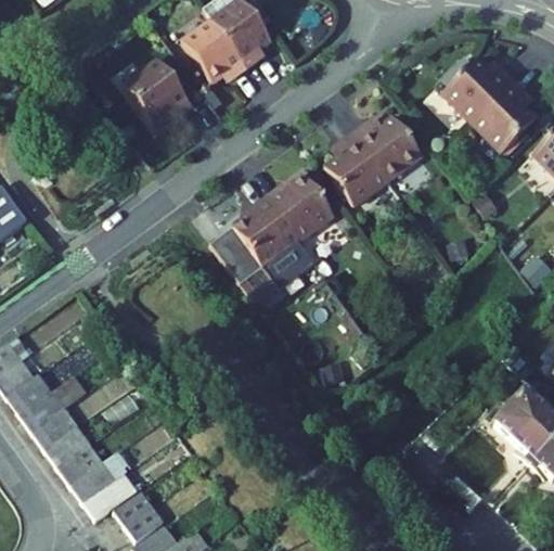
[(213,0),(202,8),(210,20),(236,0),(213,0)]
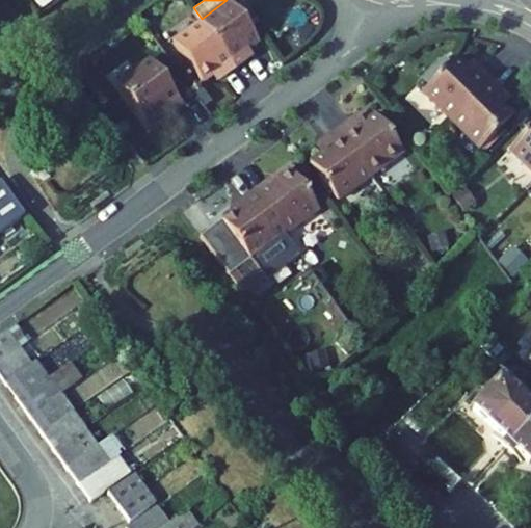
[(202,19),(236,66),(248,56),(244,50),(250,46),(260,38),(231,0),(227,0),(202,19)]
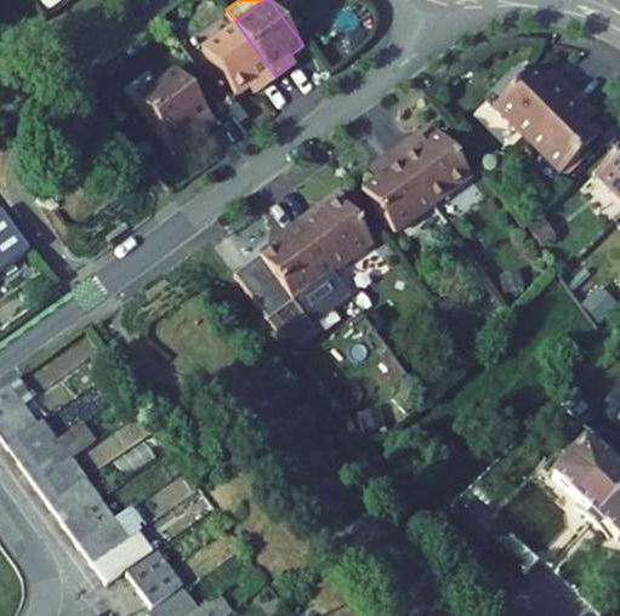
[(276,6),(290,27),(301,20),(286,0),(276,6)]
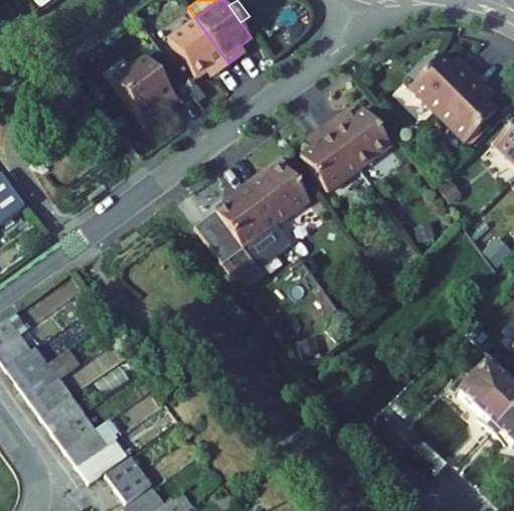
[(216,72),(228,63),(195,18),(168,37),(197,77),(206,70),(212,66),(216,72)]
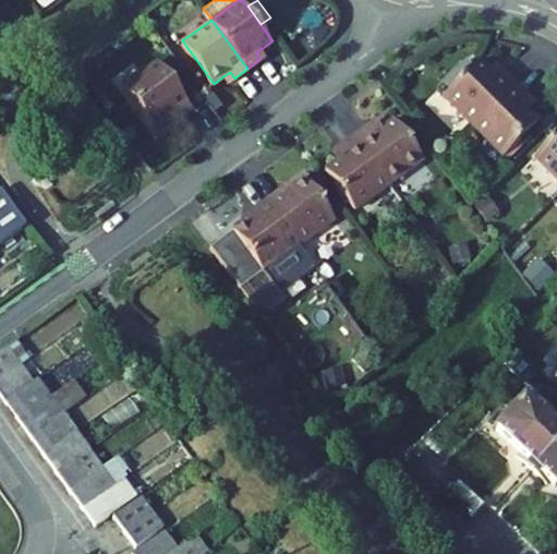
[(261,59),(267,55),(263,48),(256,52),(261,59)]
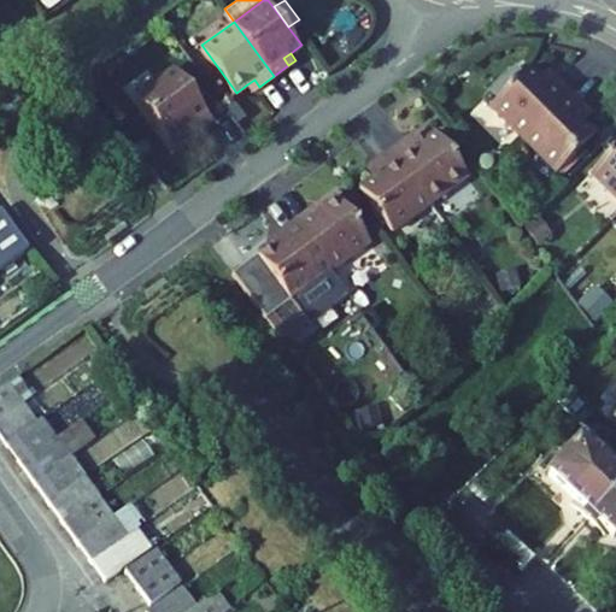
[(215,118),(176,65),(139,93),(170,136),(183,128),(193,121),(199,130),(215,118)]
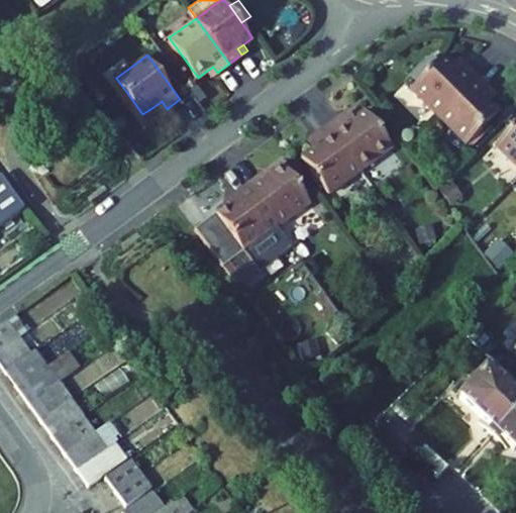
[(412,88),(439,115),(478,76),(467,65),(460,72),(452,65),(443,56),(436,63),(417,82),(412,88)]
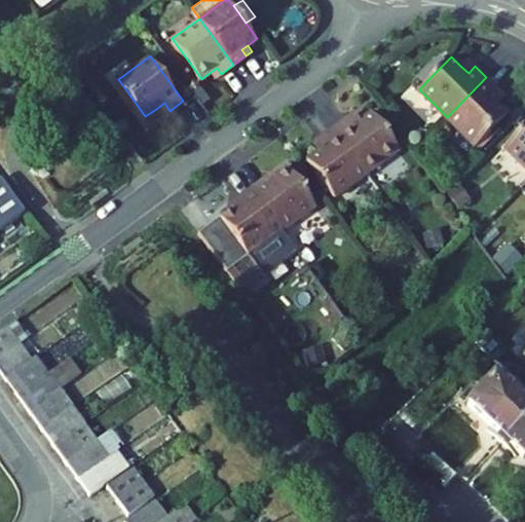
[(419,78),(424,83),(444,64),(439,59),(419,78)]
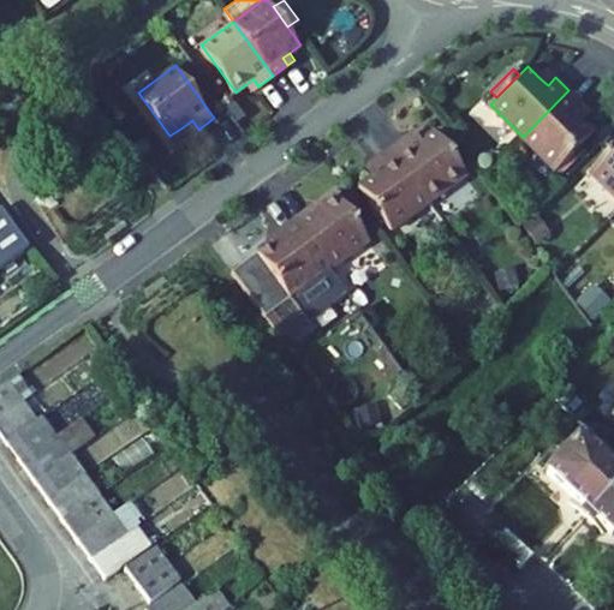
[(548,85),(555,77),(547,69),(538,77),(548,85)]
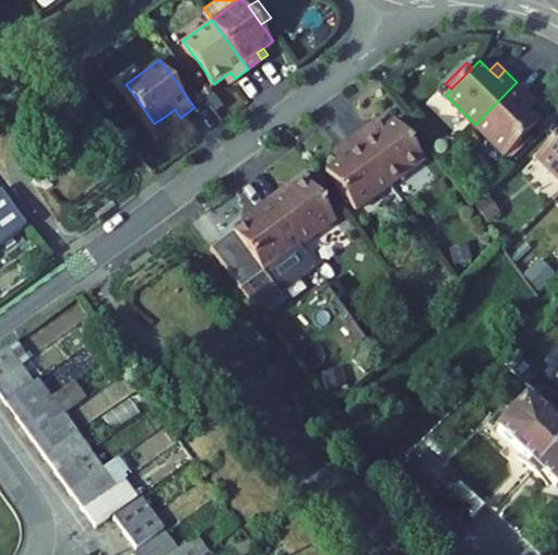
[(228,83),(235,79),(230,72),(224,77),(228,83)]
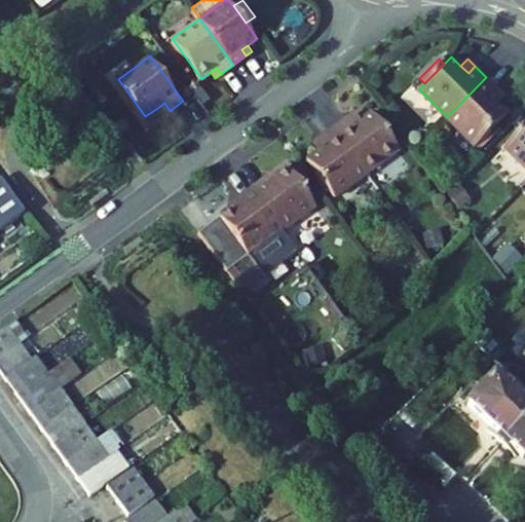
[(486,77),(447,117),(476,145),(477,144),(492,127),(508,112),(498,103),(491,96),(498,88),(486,77)]
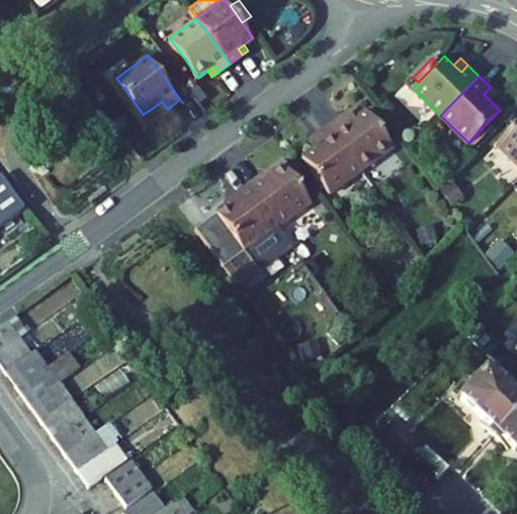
[(484,94),(491,101),(498,94),(491,87),(484,94)]
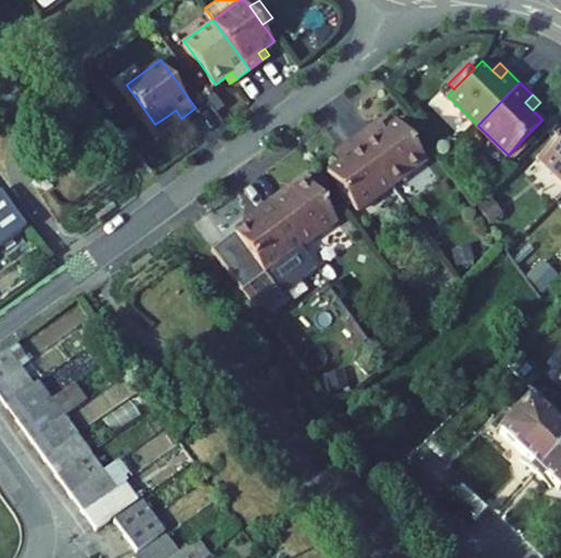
[(172,124),(181,119),(176,110),(167,116),(172,124)]
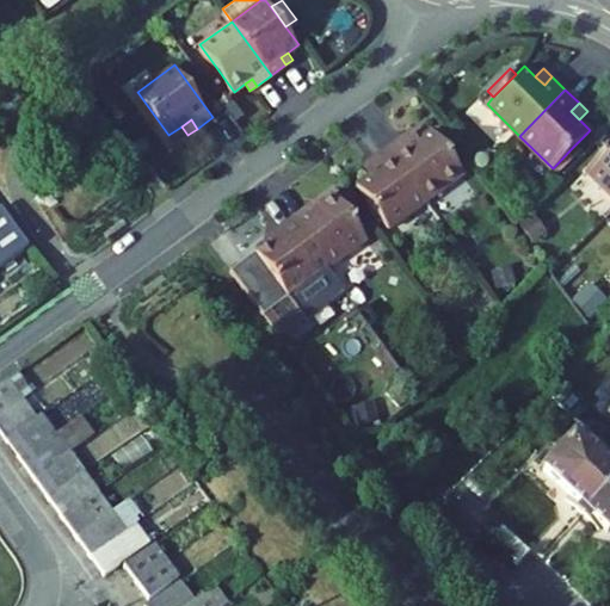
[(388,147),(426,199),(463,173),(432,129),(420,138),(411,144),(404,136),(388,147)]
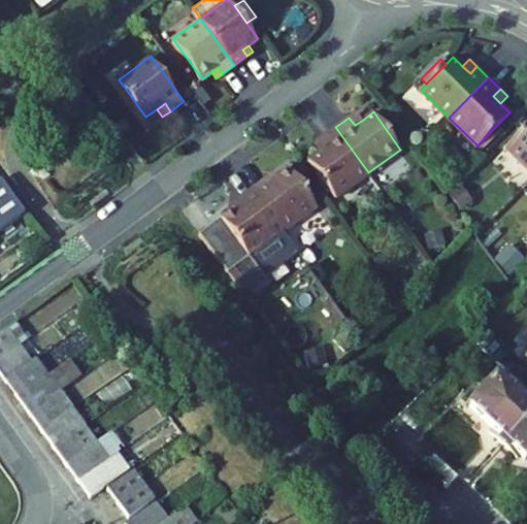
[(357,111),(349,118),(355,125),(363,120),(357,111)]
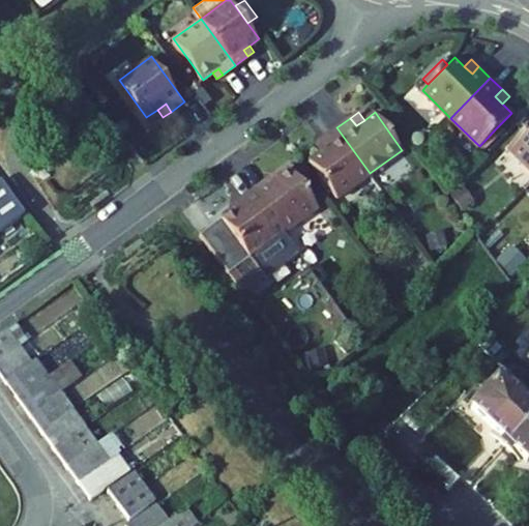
[(528,124),(508,146),(528,167),(528,124)]
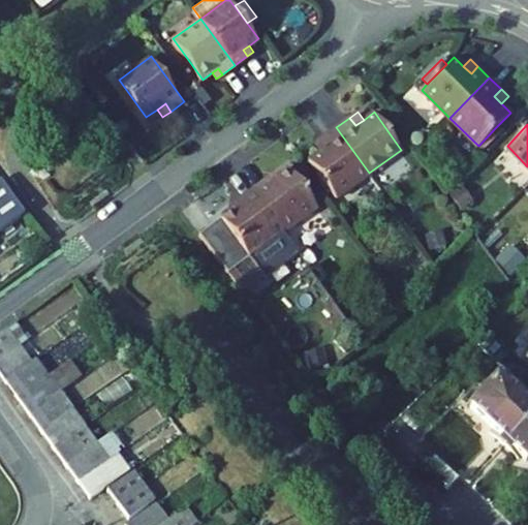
[(337,196),(369,173),(336,127),(323,137),(329,145),(320,151),(310,158),(337,196)]
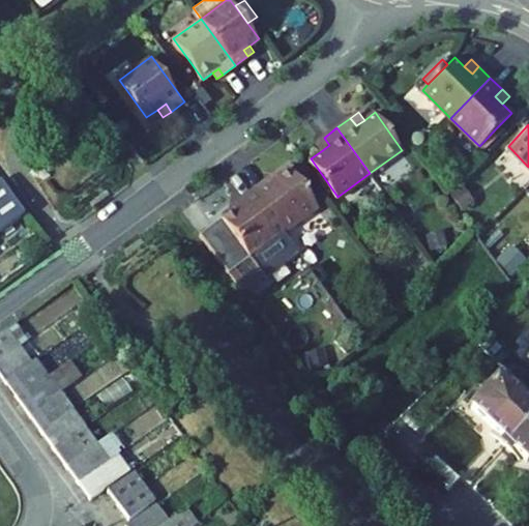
[(496,128),(480,145),(485,149),(500,134),(496,128)]
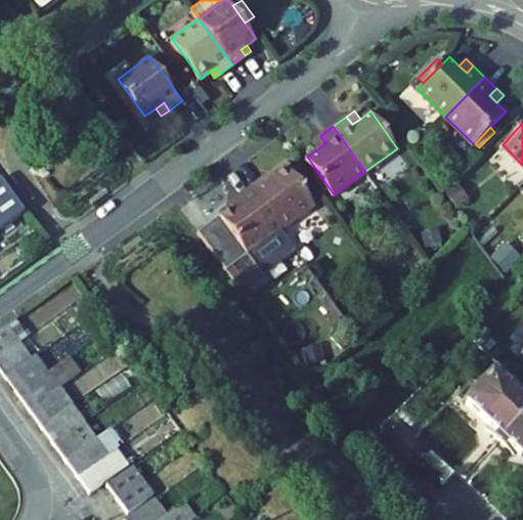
[(325,143),(320,136),(311,141),(317,149),(325,143)]
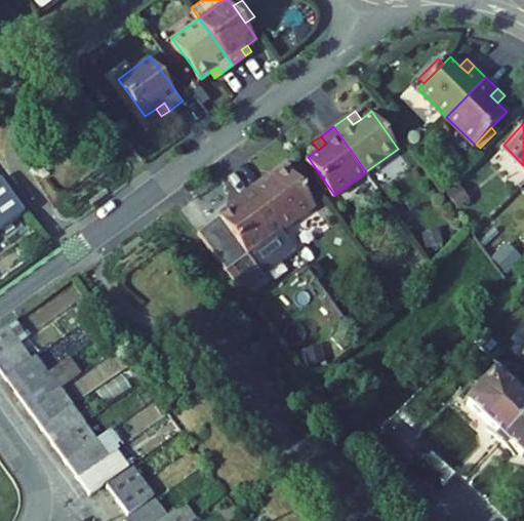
[(265,177),(252,187),(282,229),(316,204),(287,165),(276,174),(267,181),(265,177)]
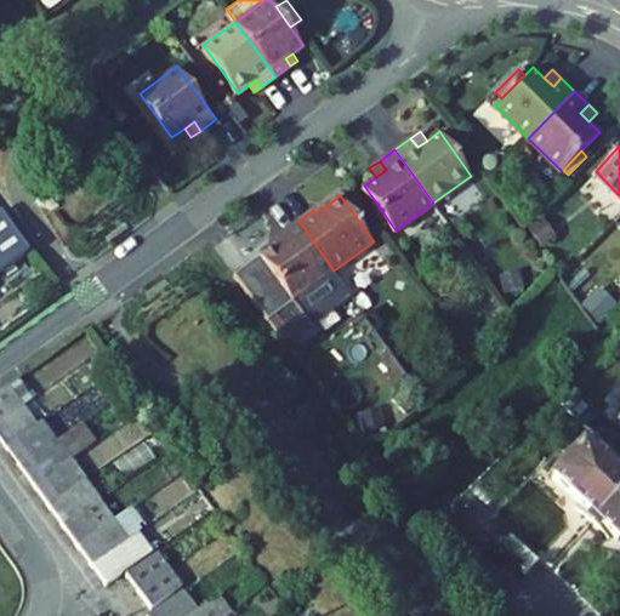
[(316,214),(326,206),(324,203),(313,210),(316,214)]
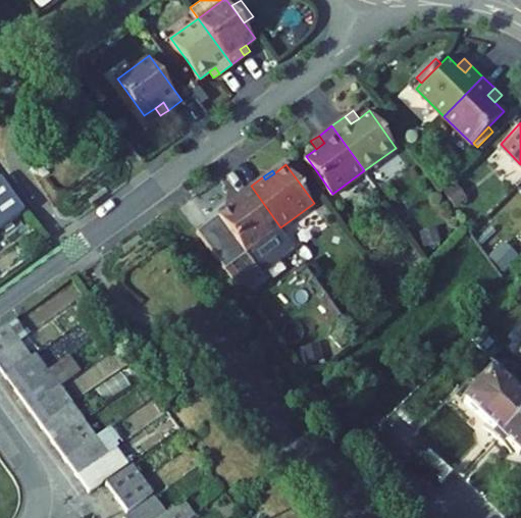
[(0,201),(13,192),(1,175),(0,175),(0,201)]
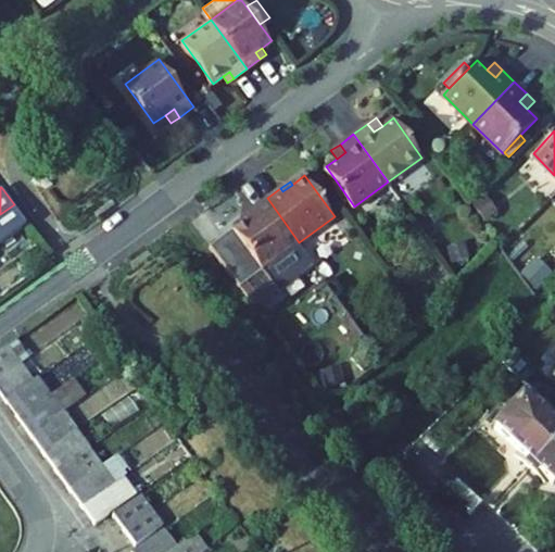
[(471,202),(479,213),(490,205),(482,195),(471,202)]
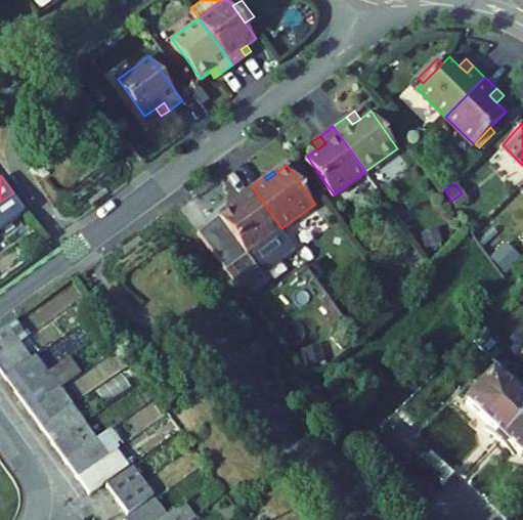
[(232,205),(198,229),(227,267),(281,228),(252,186),(238,196),(241,199),(232,205)]
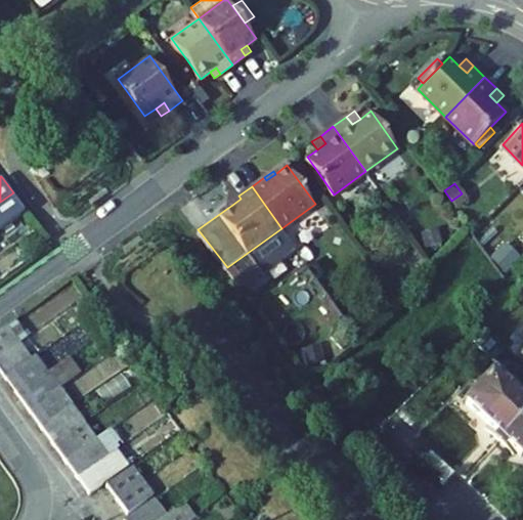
[(13,192),(0,202),(0,226),(25,209),(13,192)]
